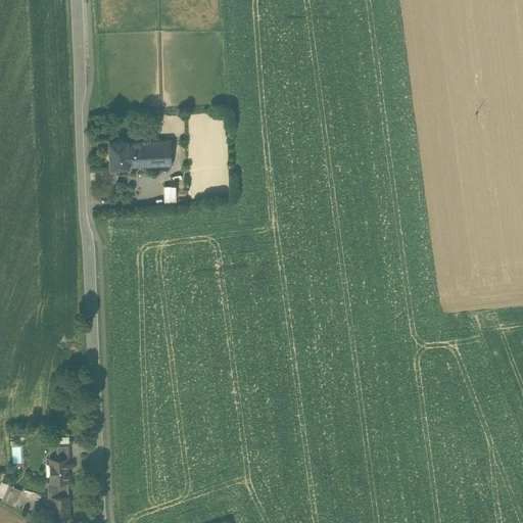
[(129,137),(109,138),(110,165),(130,165),(129,141),(129,137)]
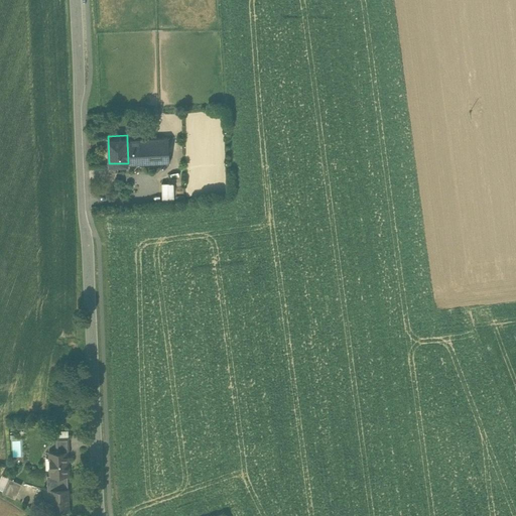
[(127,139),(128,163),(170,161),(168,136),(127,139)]
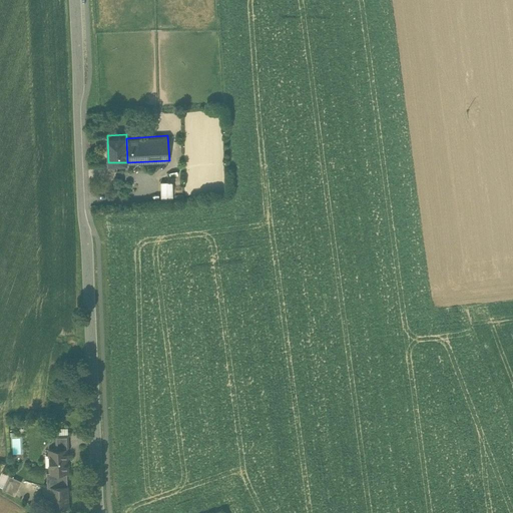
[(161,198),(173,198),(172,180),(161,180),(161,198)]
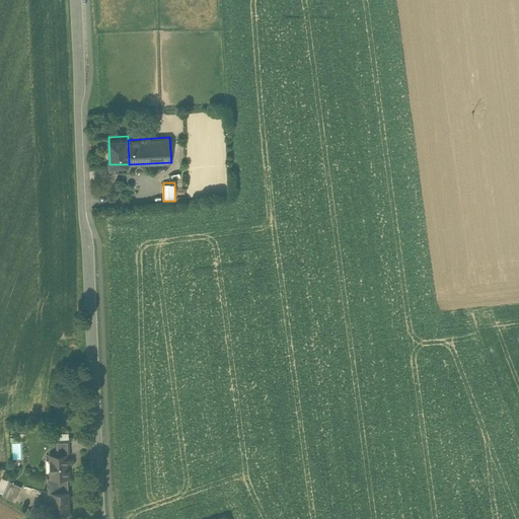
[(58,440),(57,440),(57,454),(67,453),(67,454),(69,454),(69,439),(58,440)]
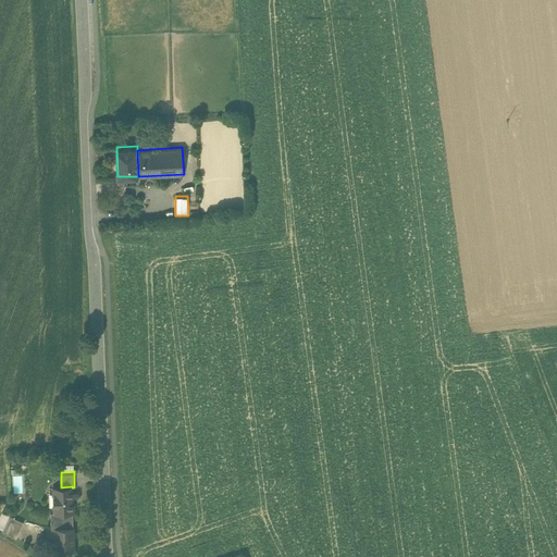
[(14,475),(14,492),(23,492),(23,474),(14,475)]
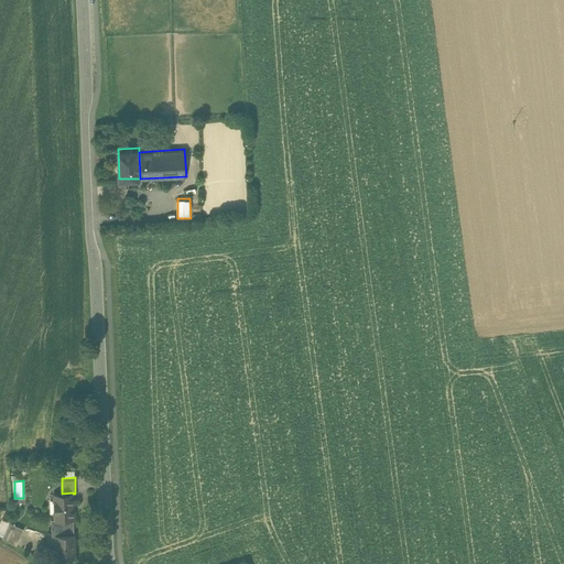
[(62,494),(55,494),(56,518),(74,517),(73,494),(73,492),(62,494)]
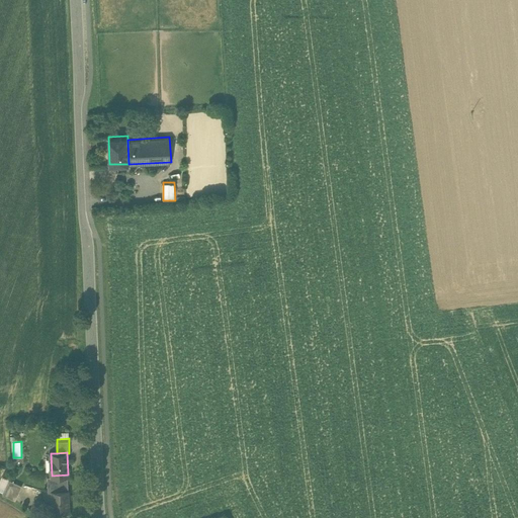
[(52,476),(48,476),(48,491),(52,491),(53,512),(69,511),(68,475),(52,476)]
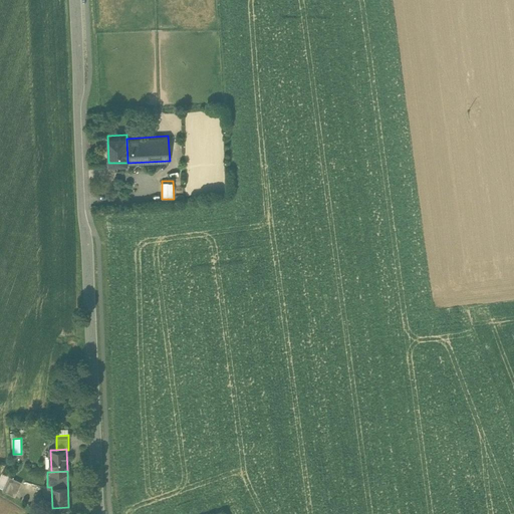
[(22,482),(9,476),(2,491),(15,496),(22,482)]
